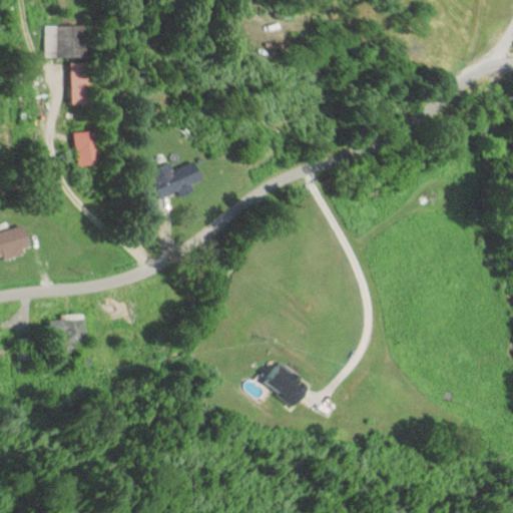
[(44,58),(82,58),(82,26),(44,26),(44,58)]
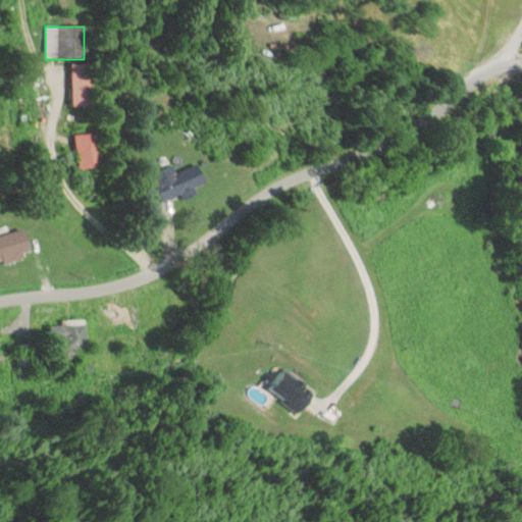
[(95,64),(70,64),(70,107),(96,107),(95,64)]
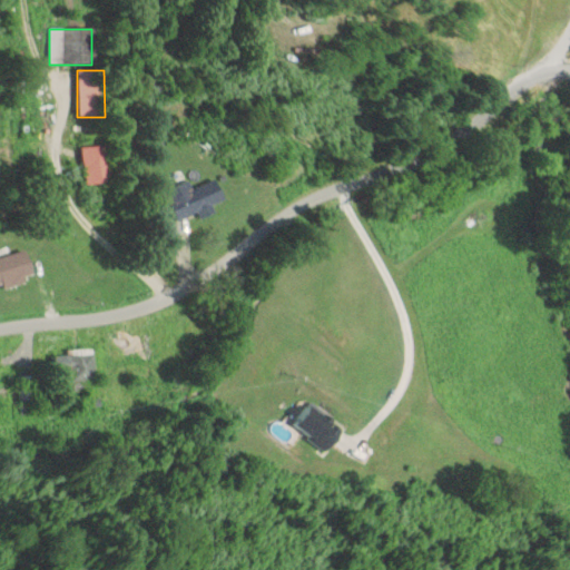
[(81,148),(85,186),(109,184),(107,147),(81,148)]
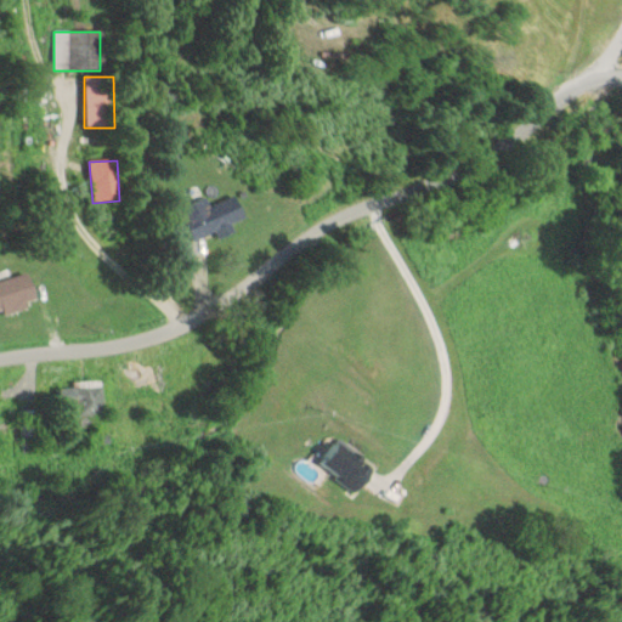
[(179,209),(192,242),(216,233),(219,239),(236,233),(233,226),(247,221),(237,196),(210,207),(207,198),(179,209)]
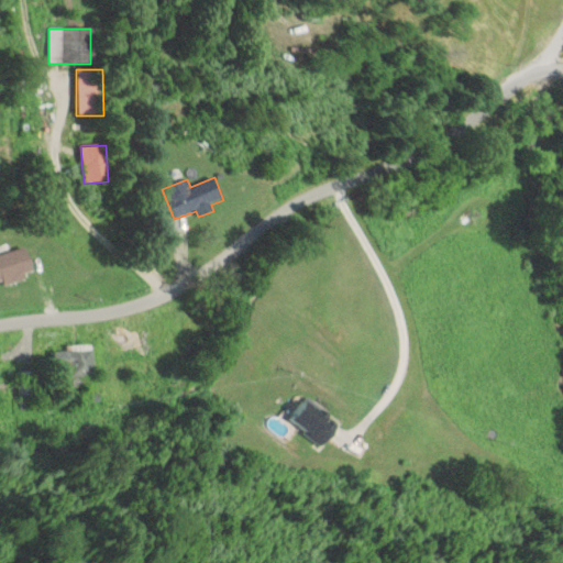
[(94,349),(54,351),(55,366),(66,366),(67,377),(95,377),(94,349)]
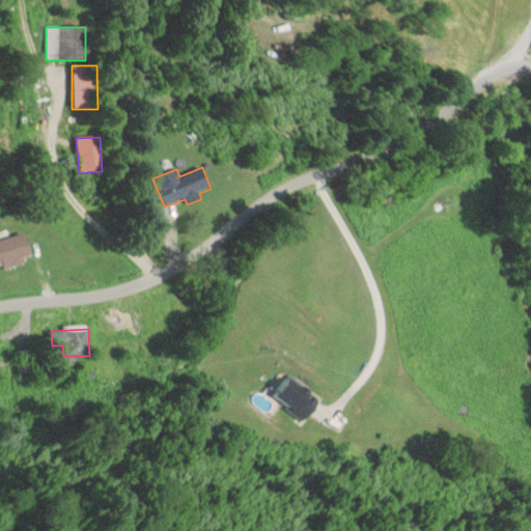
[(20,351),(20,371),(32,371),(32,351),(20,351)]
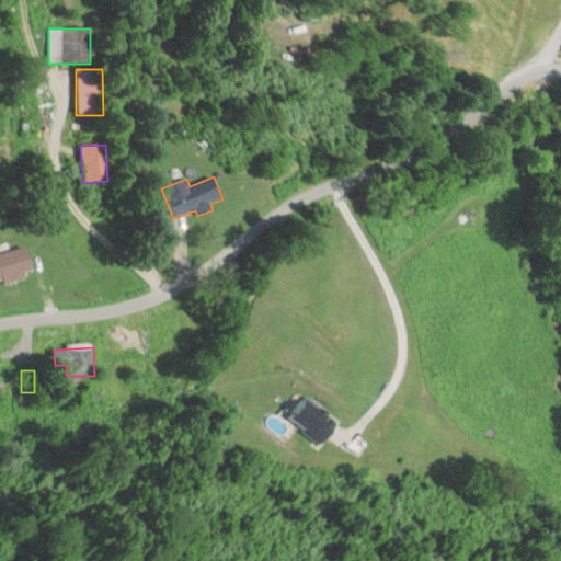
[(289,416),(322,443),(339,422),(307,396),(289,416)]
